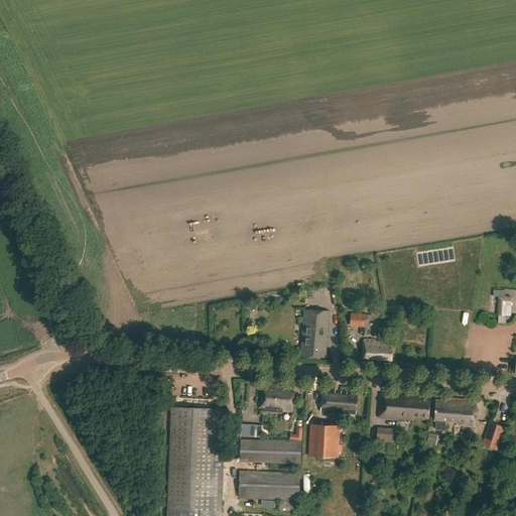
[(498,296),(498,314),(505,315),(506,304),(511,304),(511,296),(498,296)]
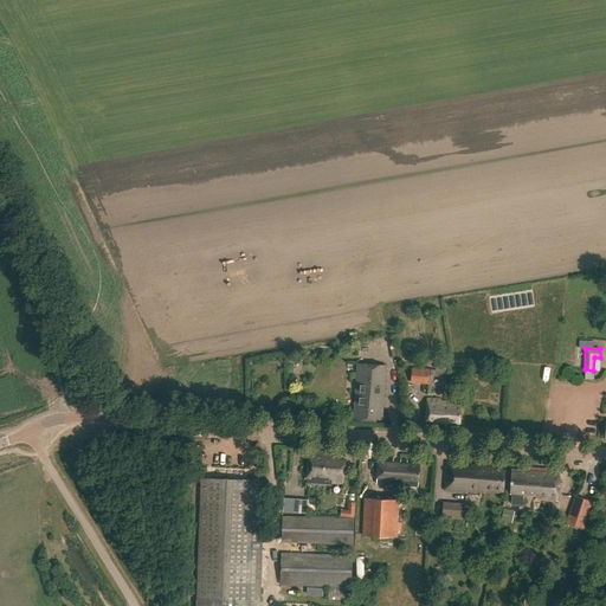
[(387,365),(358,362),(353,419),(374,420),(374,417),(382,418),(387,365)]
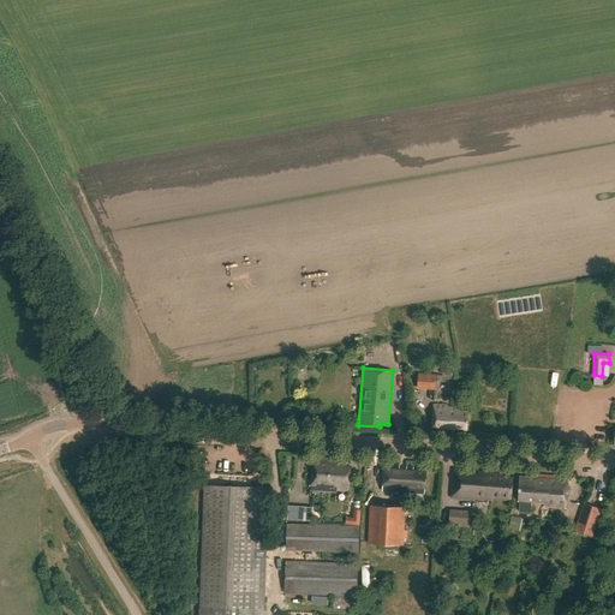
[(418,374),(417,389),(435,390),(436,375),(418,374)]
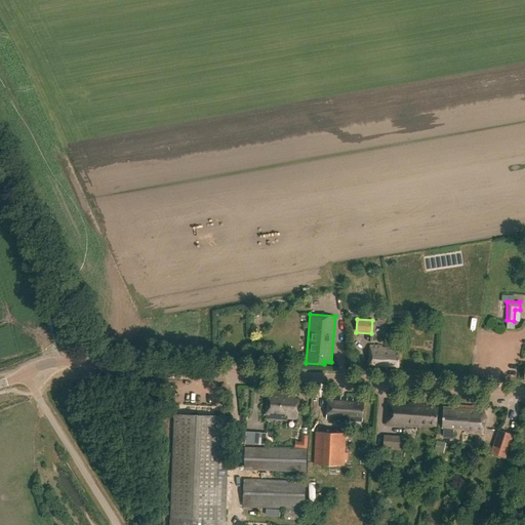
[(398,366),(399,347),(399,342),(387,341),(387,349),(382,348),(382,346),(369,345),(368,353),(372,353),(371,360),(367,360),(367,367),(388,369),(388,365),(398,366)]
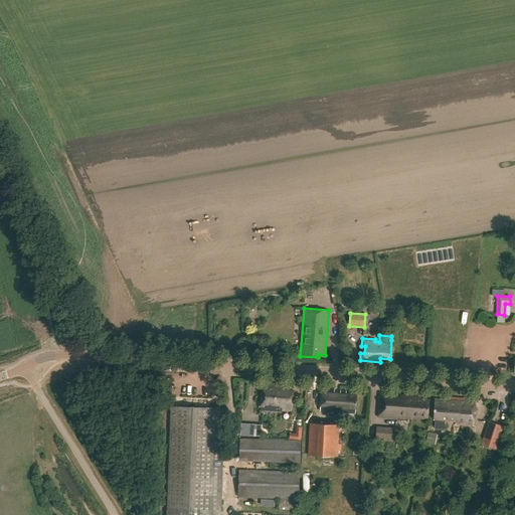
[(289,385),(263,384),(260,409),(265,409),(265,410),(281,411),(281,409),(291,410),(293,389),(289,389),(289,385)]
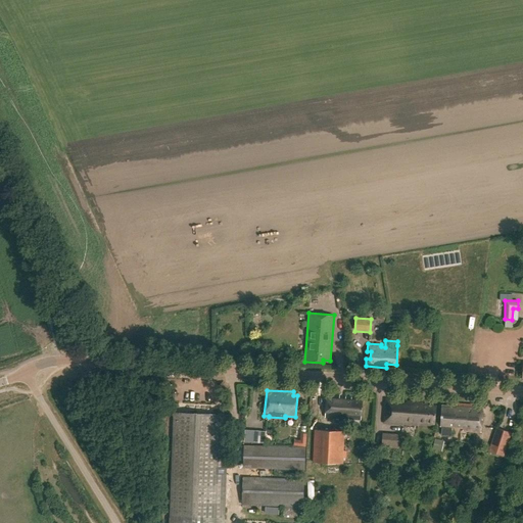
[(338,395),(326,394),(324,418),(360,420),(361,400),(350,399),(350,396),(344,395),(344,400),(338,399),(338,395)]
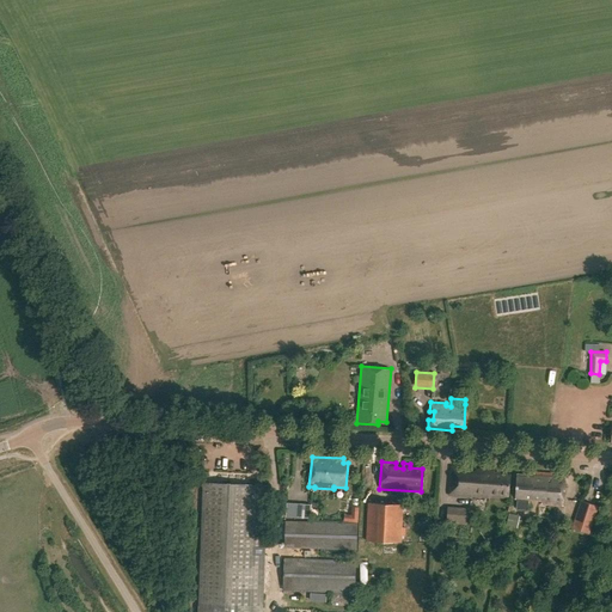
[(466,467),(450,466),(447,494),(489,497),(489,496),(507,497),(509,473),(493,472),(493,470),(475,467),(473,472),(466,472),(466,467)]
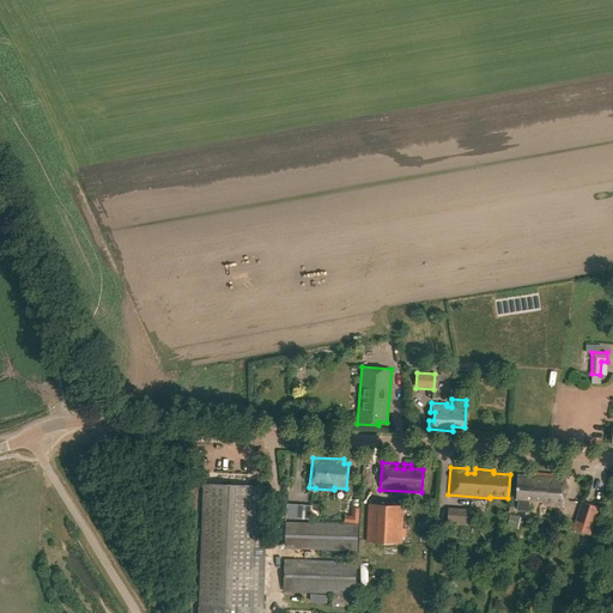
[(564,475),(534,473),(533,477),(516,475),(515,499),(541,502),(540,505),(562,507),(564,475)]
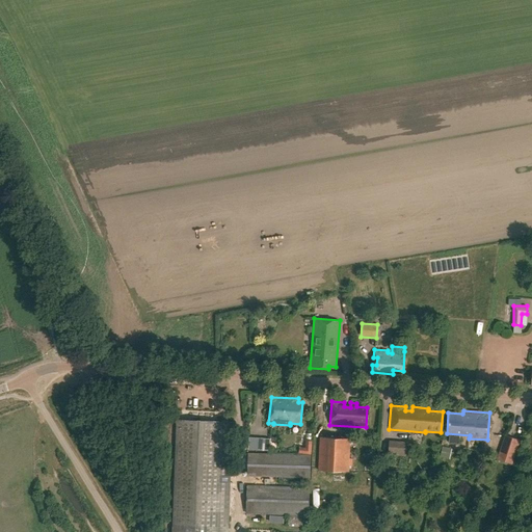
[(176,420),(171,531),(228,531),(232,422),(176,420)]
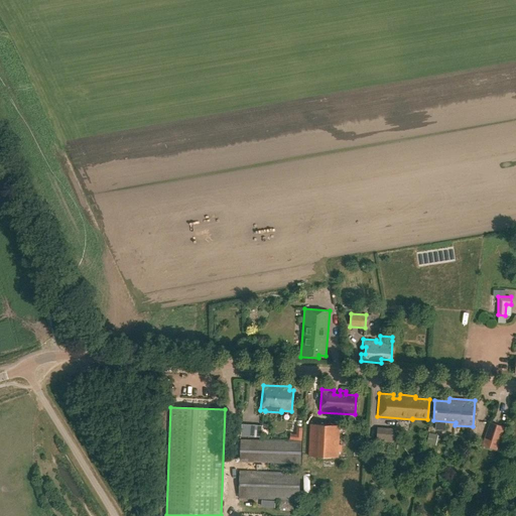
[(261,436),(262,425),(242,423),(241,434),(261,436)]
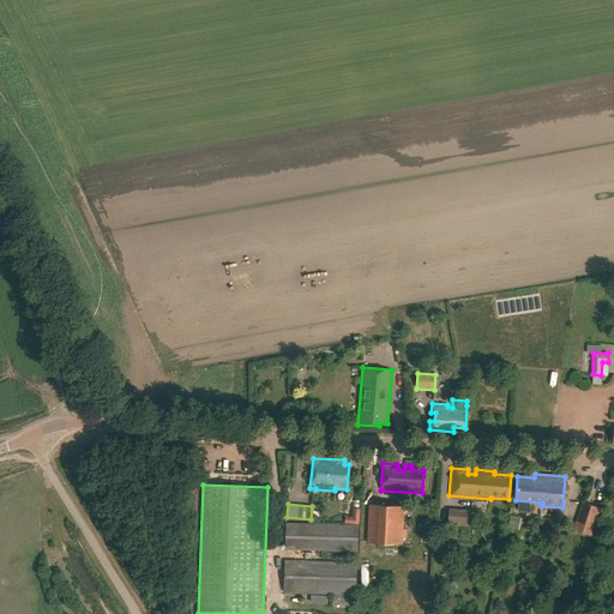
[(403,543),(404,505),(369,504),(367,542),(403,543)]
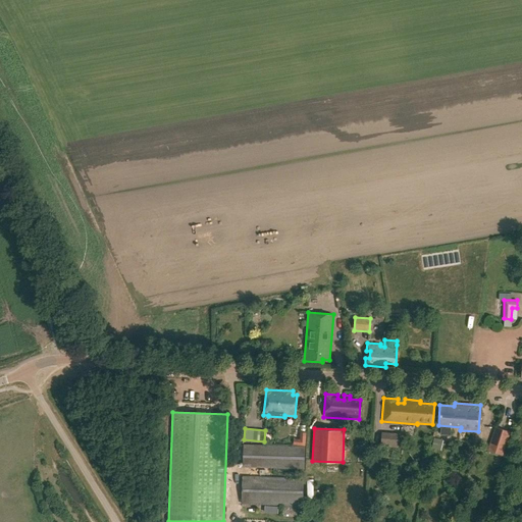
[(496,428),(487,451),(504,457),(511,432),(496,428)]
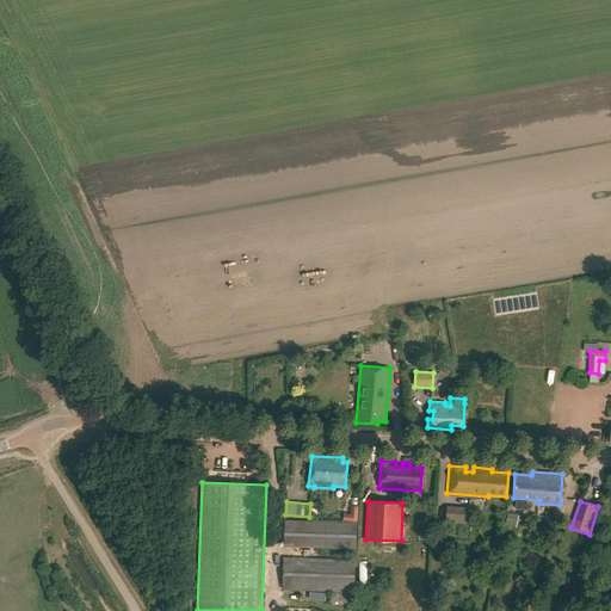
[(344,517),(343,522),(357,522),(358,506),(355,506),(355,517),(344,517)]
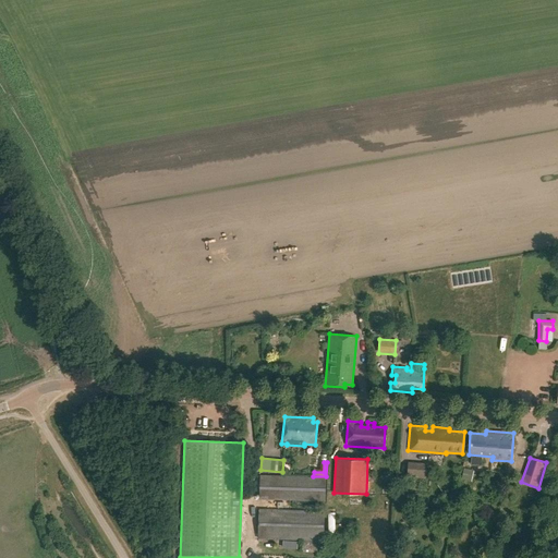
[(425,478),(426,464),(407,463),(405,477),(425,478)]
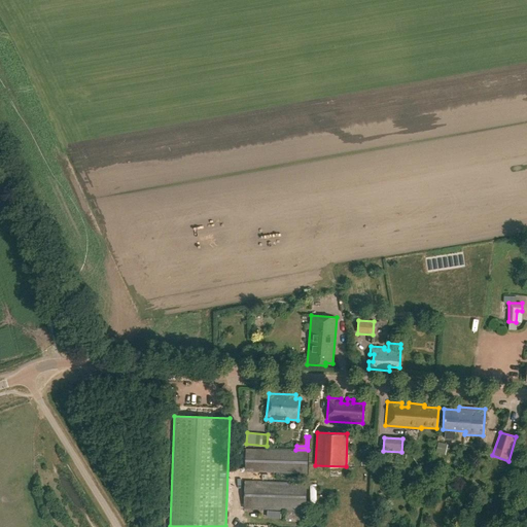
[(437,443),(435,454),(446,455),(448,445),(437,443)]
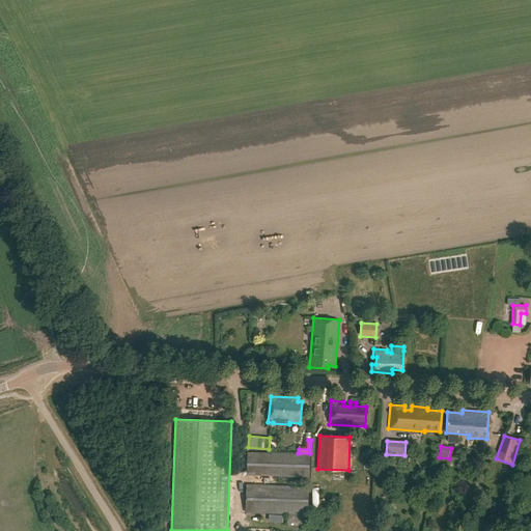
[(310,454),(299,453),(248,452),(247,474),(310,476),(310,454)]
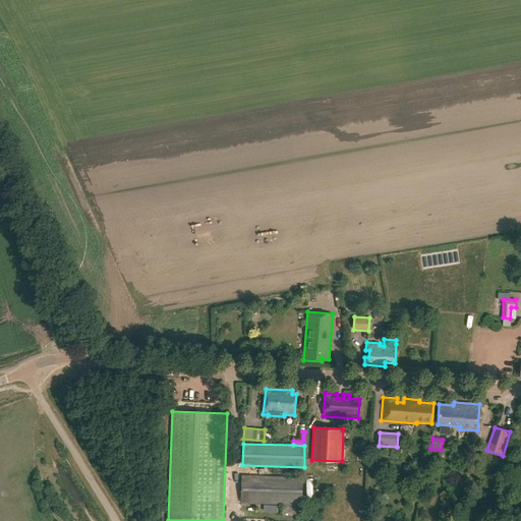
[(242,475),(241,503),(302,505),(303,477),(242,475)]
